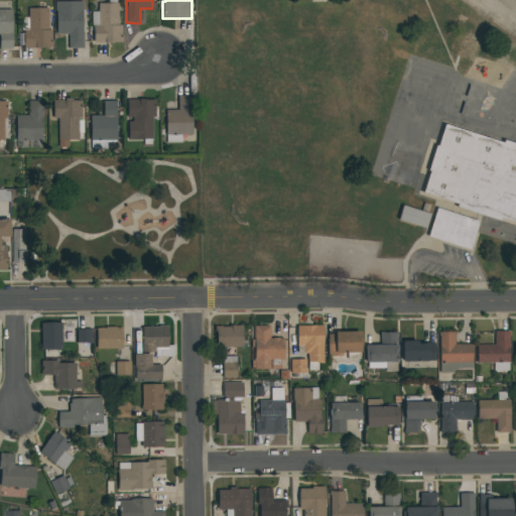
[(120,4),(98,3),(98,11),(93,11),(92,42),(119,43),(120,4)]
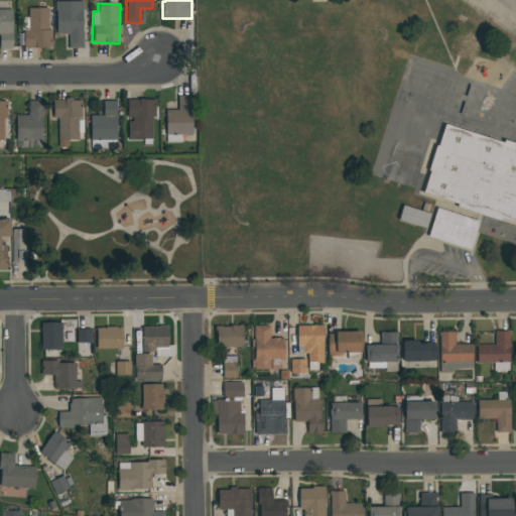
[(50,47),(49,8),(28,8),(28,17),(23,17),(23,47),(50,47)]
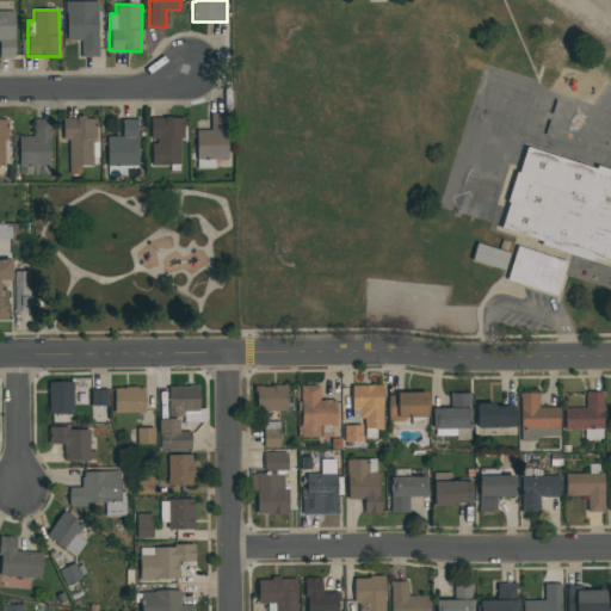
[(14,11),(0,11),(0,57),(14,57),(14,11)]
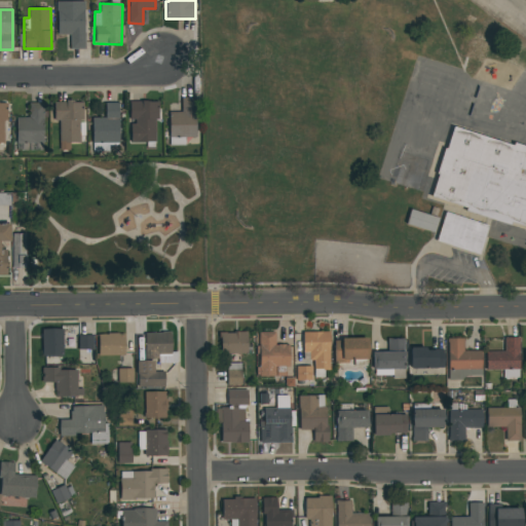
[(83,9),(57,9),(58,35),(70,34),(70,49),(84,49),(83,9)]
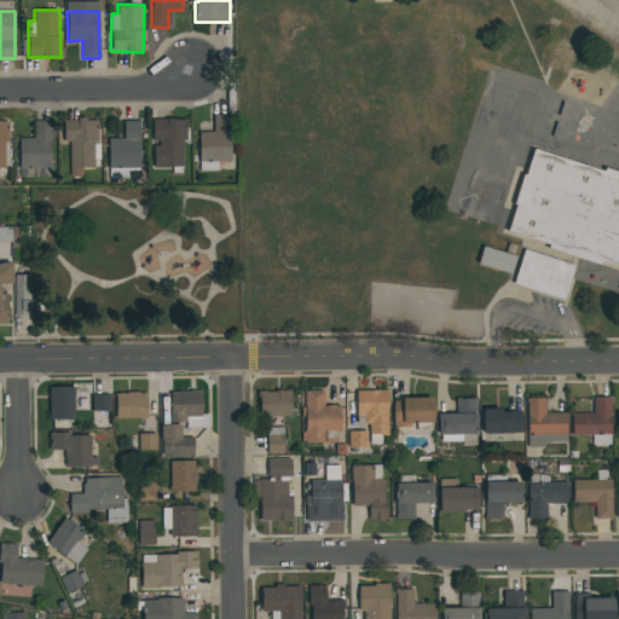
[(218,172),(218,162),(231,162),(231,115),(214,115),(213,132),(200,132),(198,171),(218,172)]
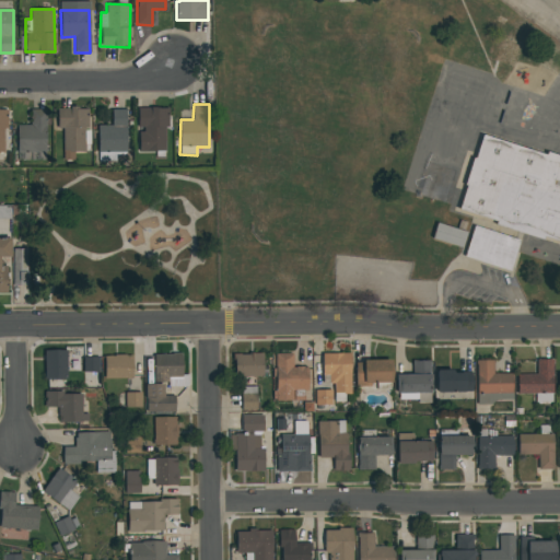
[(167,108),(138,107),(138,129),(139,129),(138,151),(166,152),(167,108)]
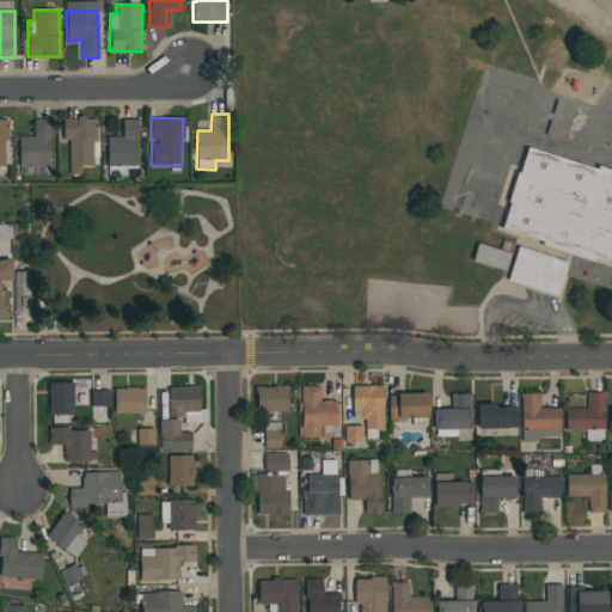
[(62,118),(62,140),(69,140),(68,175),(81,175),(81,166),(95,166),(95,118),(62,118)]
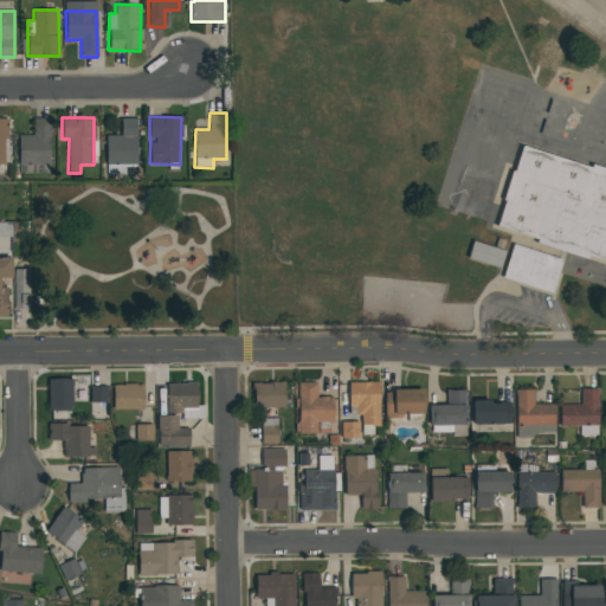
[(50,173),(49,118),(33,118),(33,135),(18,136),(19,174),(50,173)]
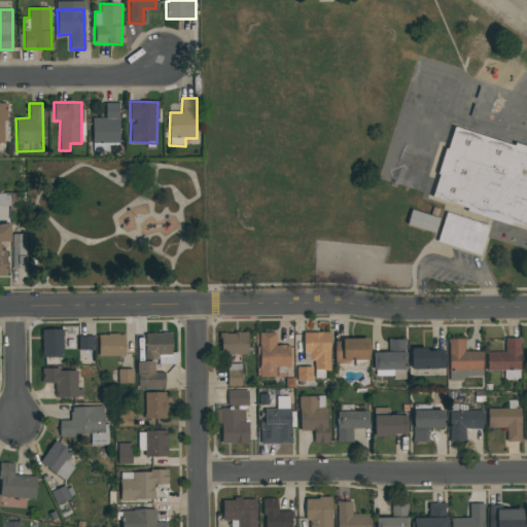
[(92,144),(119,143),(118,103),(105,103),(105,117),(92,117),(92,144)]
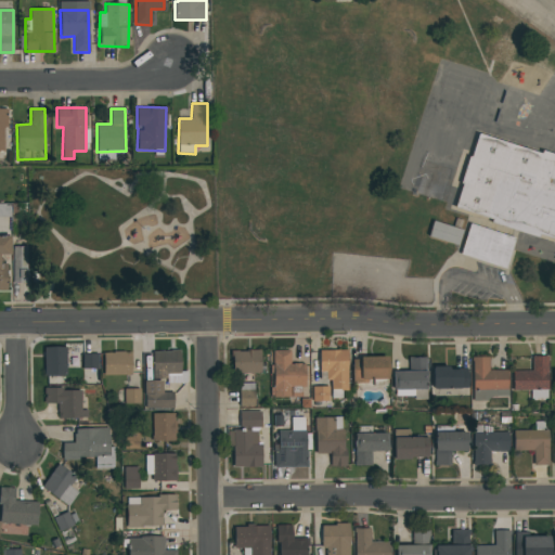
[(554,240),(554,157),(474,138),(454,214),(554,240)]
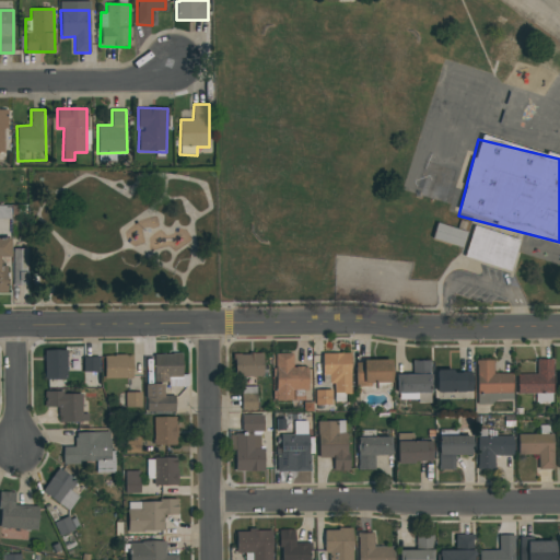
[(462,248),(467,232),(436,223),(431,238),(462,248)]
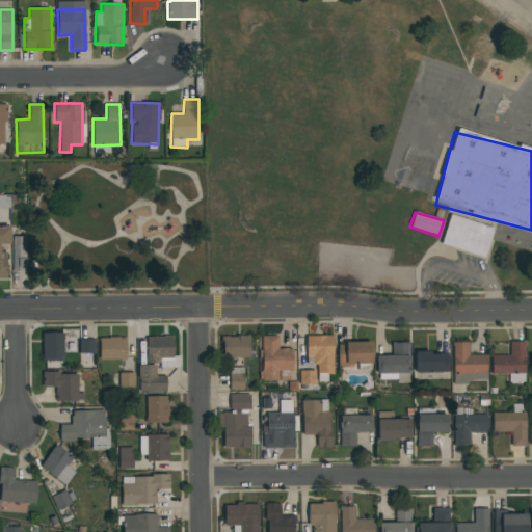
[(484,258),(494,228),(449,215),(441,244),(484,258)]
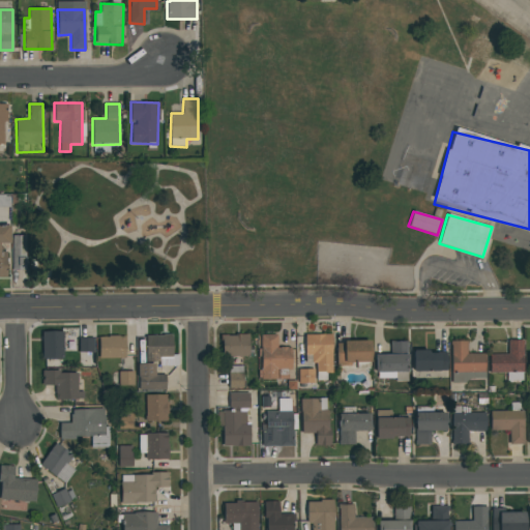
[(0,242),(9,243),(9,227),(0,227),(0,276),(7,277),(6,252),(0,251),(0,242)]
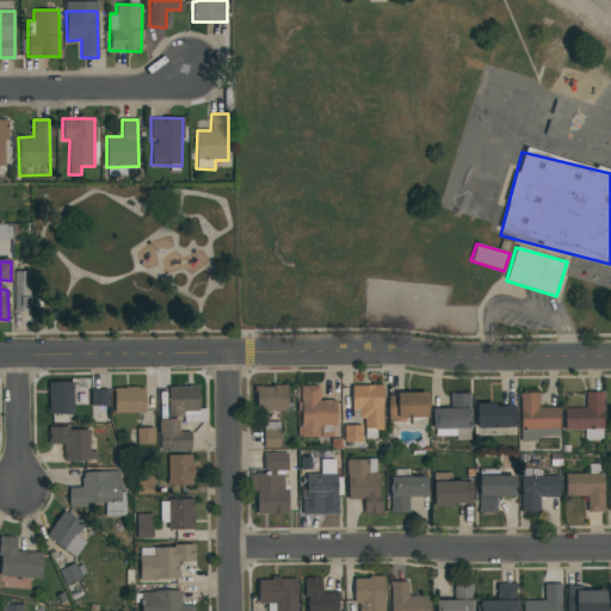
[(13,312),(30,312),(30,272),(14,272),(13,312)]
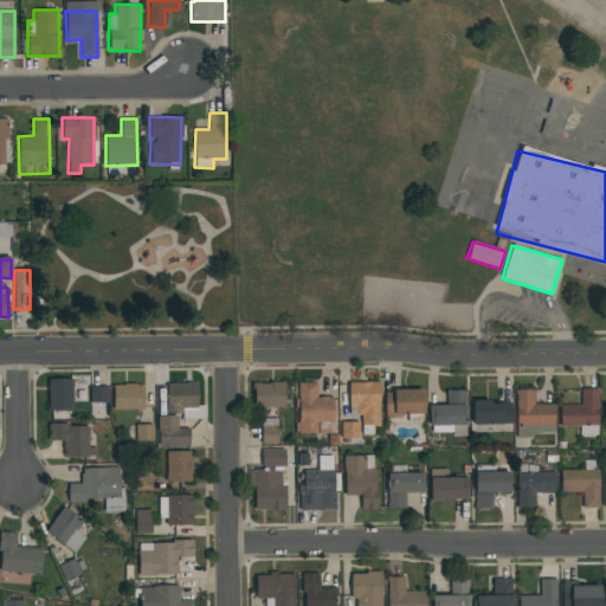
[(49,411),(72,410),(71,379),(47,379),(49,411)]
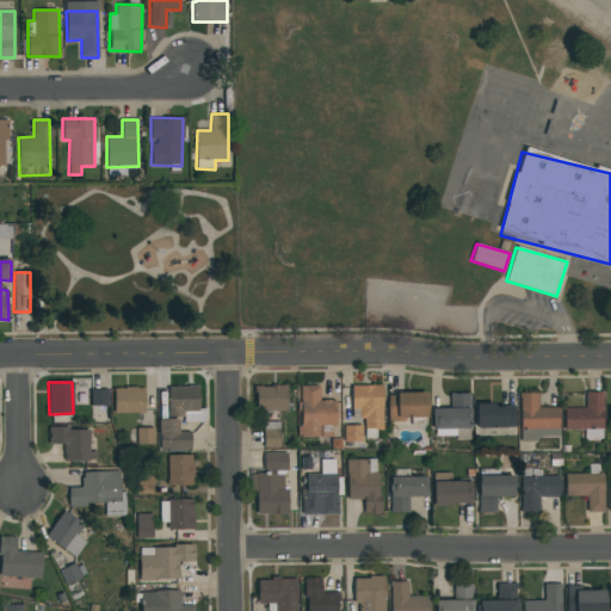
[(255,387),(255,412),(288,411),(287,386),(255,387)]
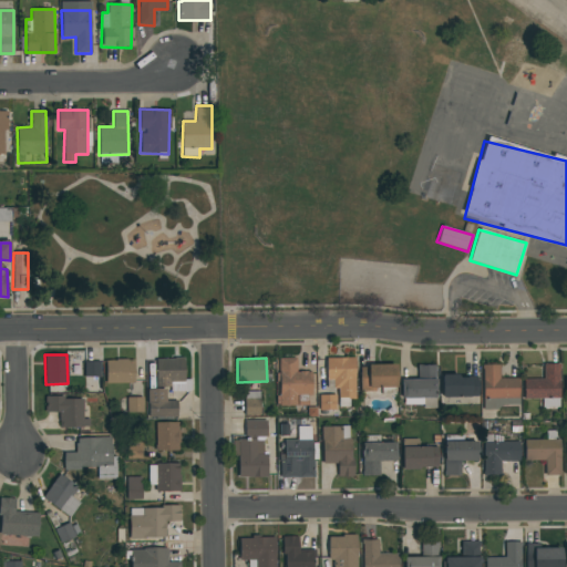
[(296,358),(278,359),(278,405),(297,405),(297,395),(312,395),(311,371),(296,372),(296,358)]
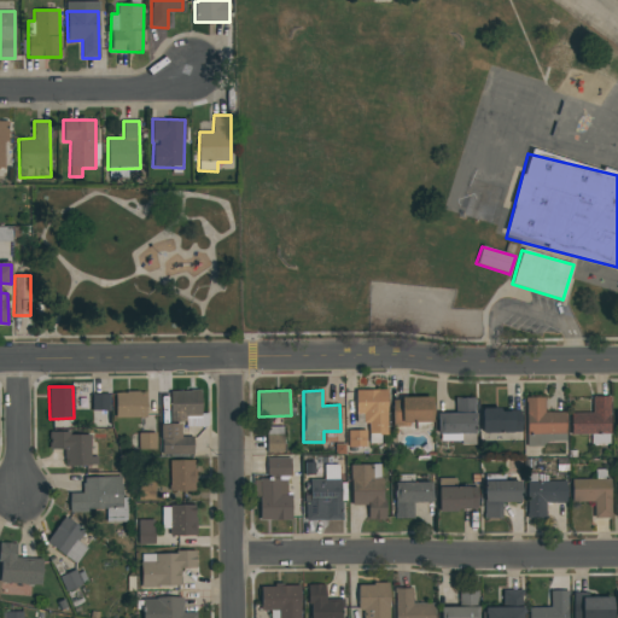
[(355,390),(356,415),(366,414),(366,433),(388,433),(386,390),(355,390)]
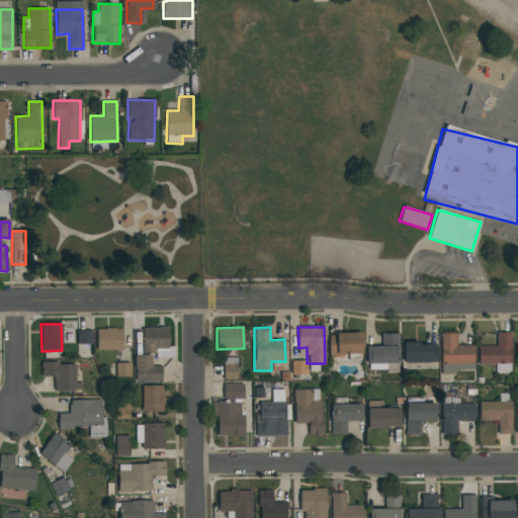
[(162,381),(162,366),(151,366),(152,358),(174,358),(174,347),(169,347),(169,328),(142,328),(142,356),(135,355),(135,381),(162,381)]
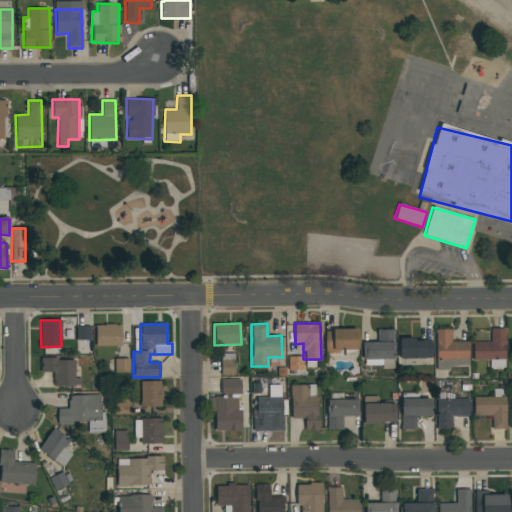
[(95,346),(121,346),(121,325),(96,325),(95,346)]
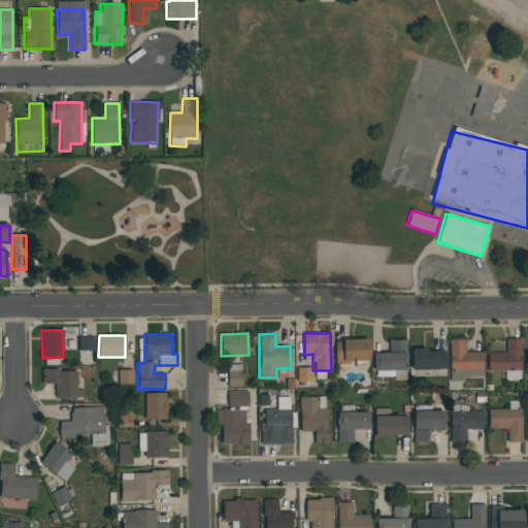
[(78,351),(93,351),(93,336),(78,337),(78,351)]
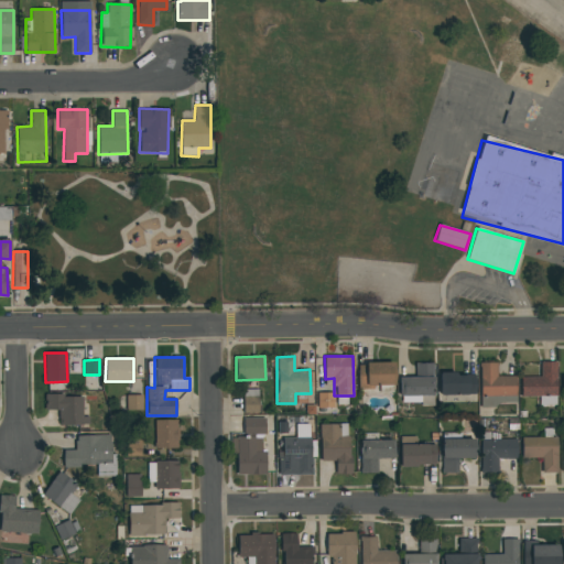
[(555,362),(540,361),(540,378),(521,378),(520,398),(555,399),(555,362)]
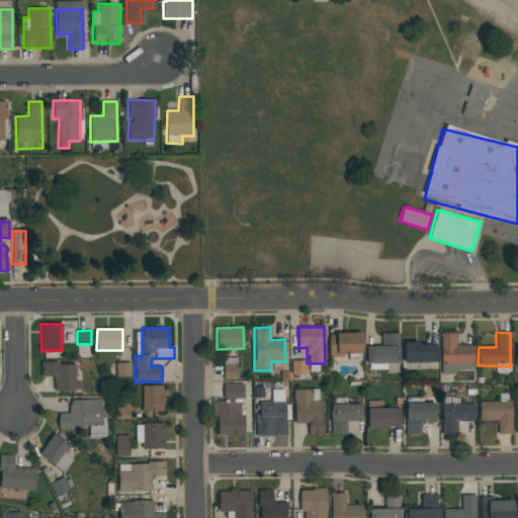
[(362,333),(329,334),(329,356),(362,355),(362,333)]
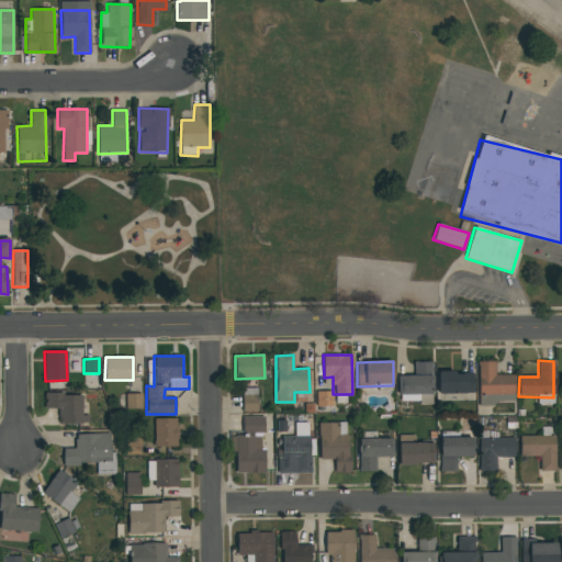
[(495,361),(478,361),(479,402),(514,402),(514,375),(495,375),(495,361)]
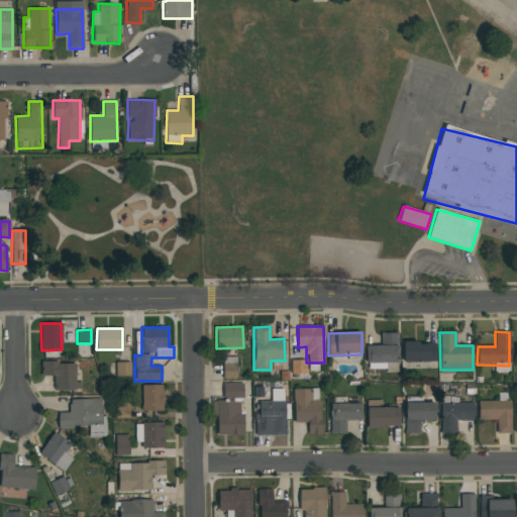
[(397,333),(381,333),(381,346),(366,346),(367,372),(397,371),(397,333)]
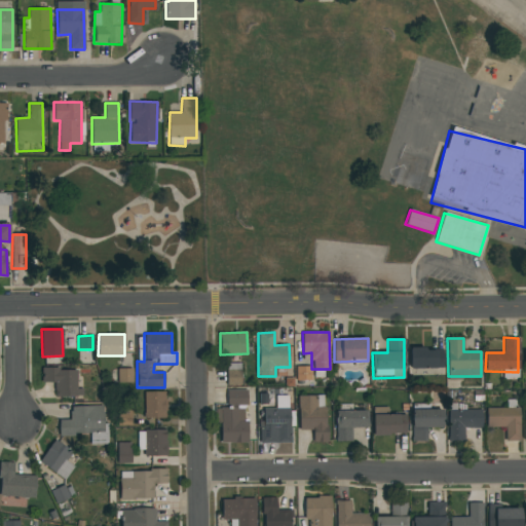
[(444,368),(443,348),(409,349),(410,369),(444,368)]
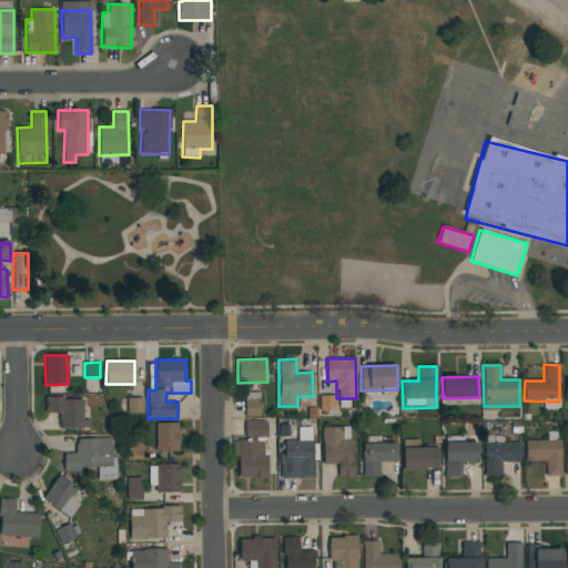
[(245,416),(261,416),(260,393),(244,393),(245,416)]
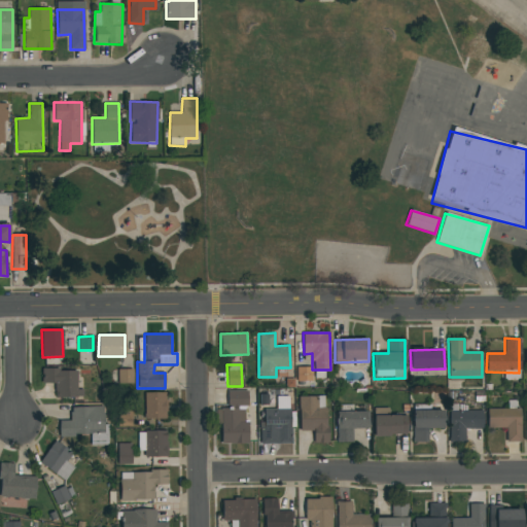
[(297,381),(312,381),(311,367),(296,367),(297,381)]
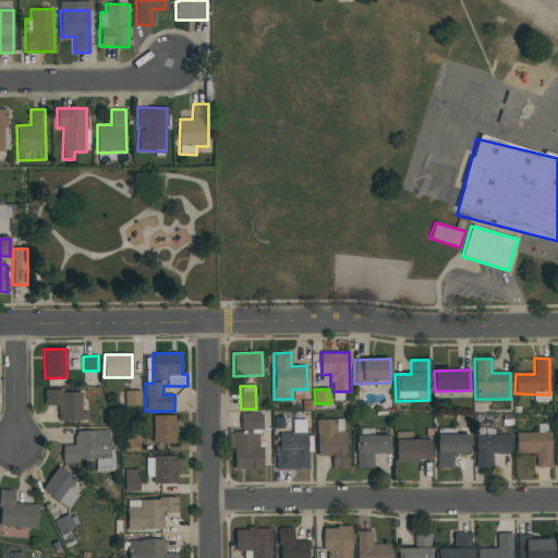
[(88,421),(87,412),(83,412),(82,391),(44,391),(45,405),(57,405),(58,422),(88,421)]
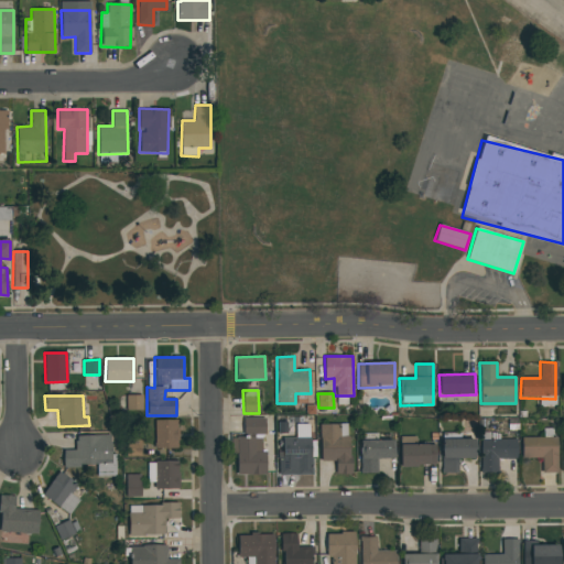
[(242,419),(243,435),(266,434),(264,418),(242,419)]
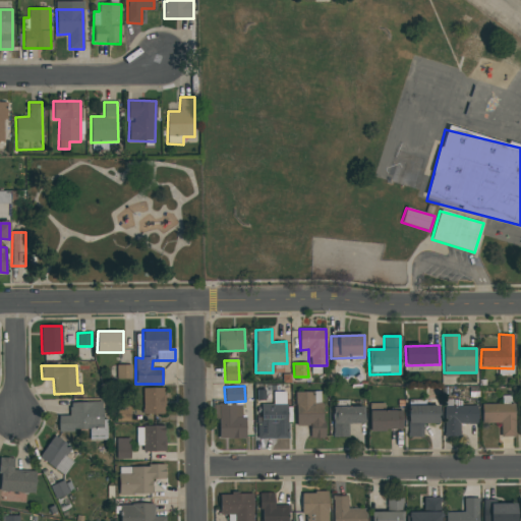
[(165,388),(143,388),(142,413),(164,414),(165,388)]
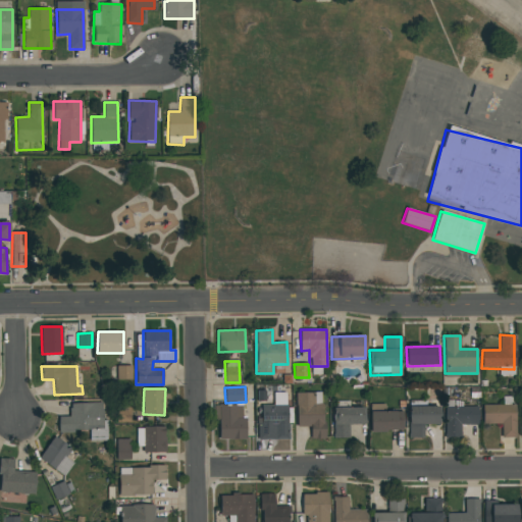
[(260,440),(289,439),(286,393),(273,394),(274,405),(259,405),(260,440)]
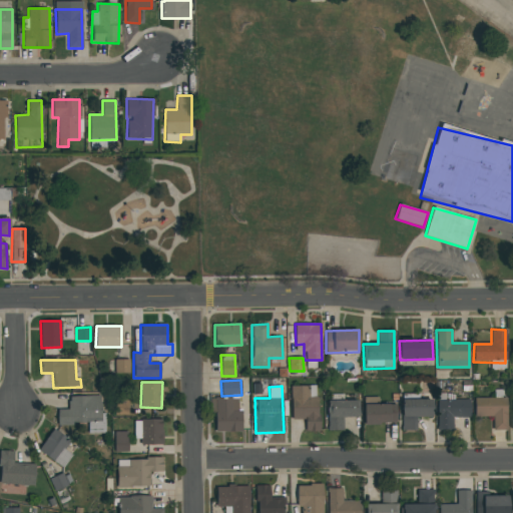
[(319,431),(318,386),(291,386),(292,419),(305,419),(305,432),(319,431)]
